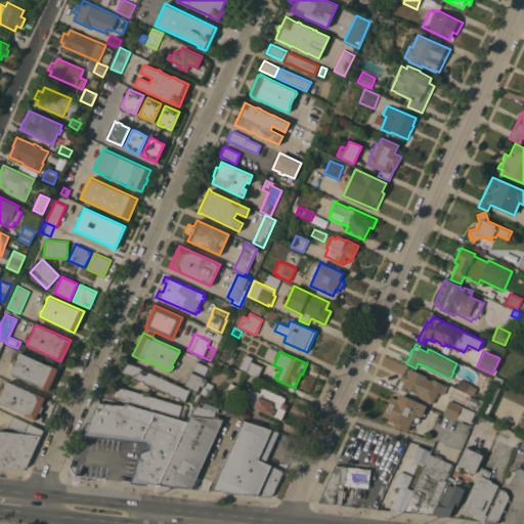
[(11,370),(12,367),(14,366),(17,358),(17,356),(18,353),(20,352),(47,364),(48,363),(58,368),(54,377),(55,378),(53,383),(52,383),(48,391),(38,386),(38,385),(11,373),(11,370)]
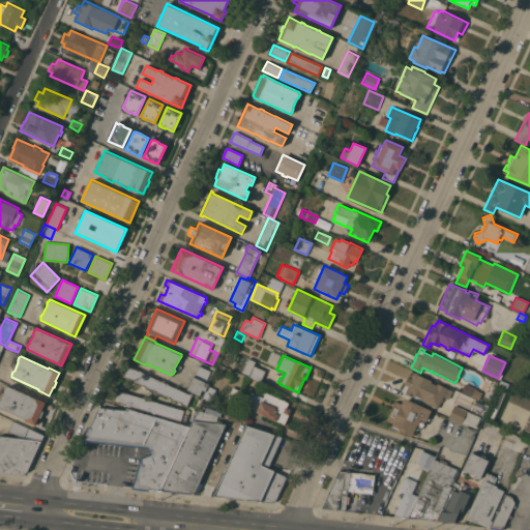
[(266,371),(261,382),(248,377),(249,375),(242,372),(248,358),(256,361),(255,364),(266,371)]
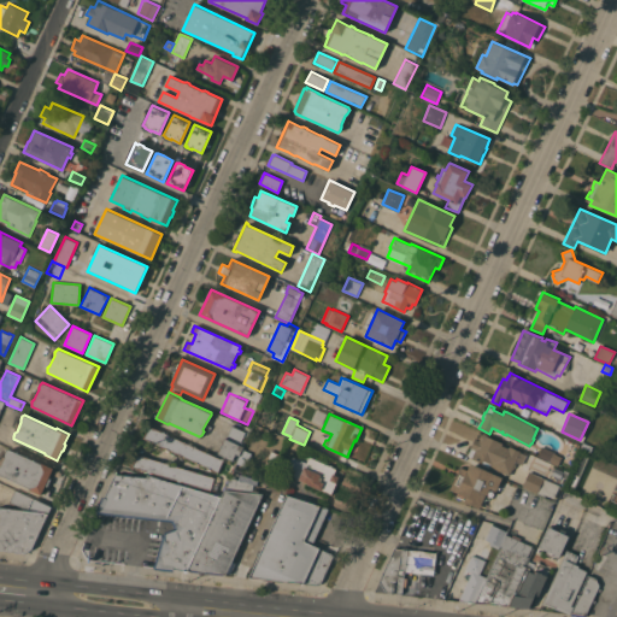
[(245,430),(233,459),(210,448),(212,444),(219,446),(224,438),(225,438),(231,424),(245,430)]
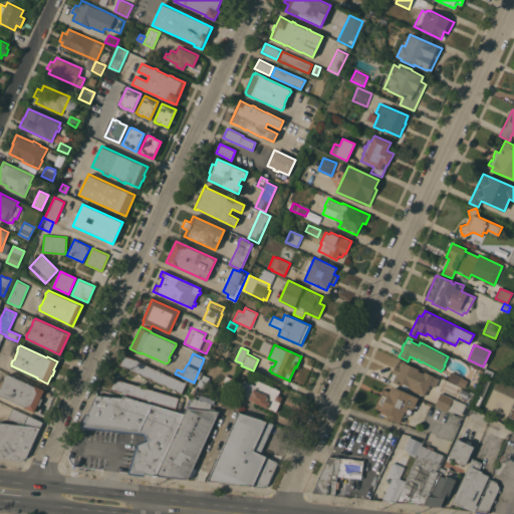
[(123,354),(187,382),(182,393),(119,364),(123,354)]
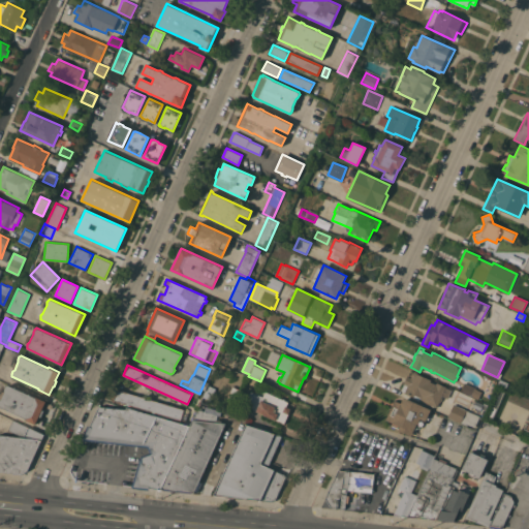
[(407,376),(411,378),(411,377),(410,375),(412,373),(415,371),(418,372),(418,374),(431,379),(431,381),(436,383),(437,382),(446,386),(446,387),(452,390),(447,398),(442,396),(442,398),(441,400),(441,401),(439,402),(437,407),(400,391),(403,383),(407,376)]
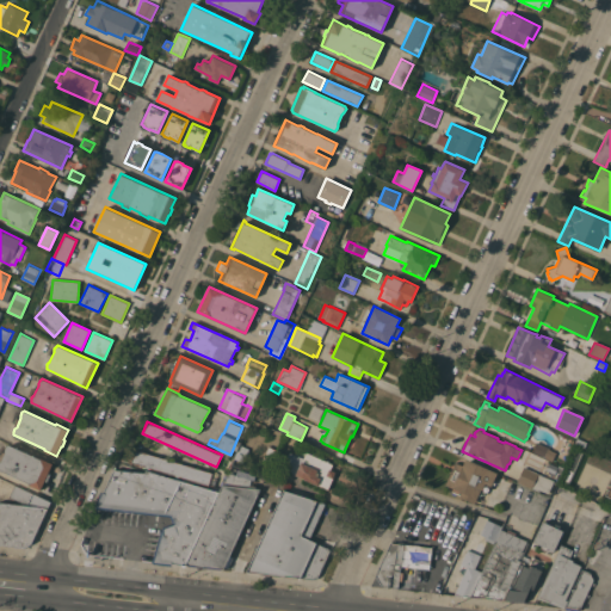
[(254,449),(248,445),(254,436),(260,438),(254,449)]
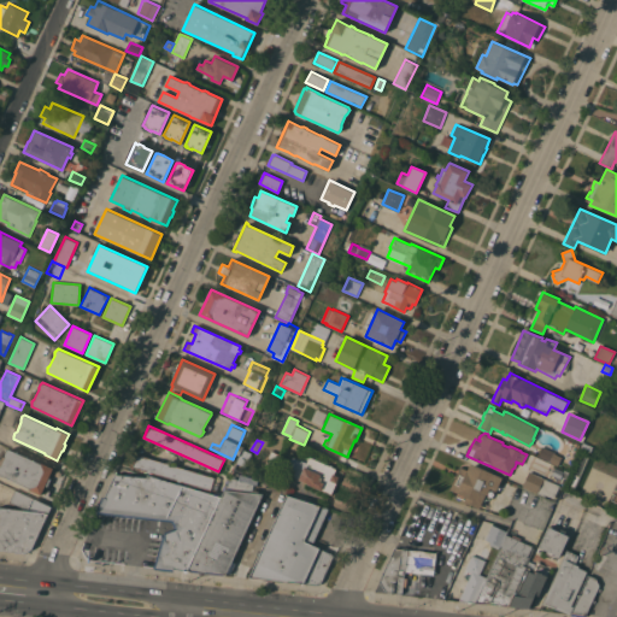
[(592,446),(589,452),(581,448),(583,442),(592,446)]
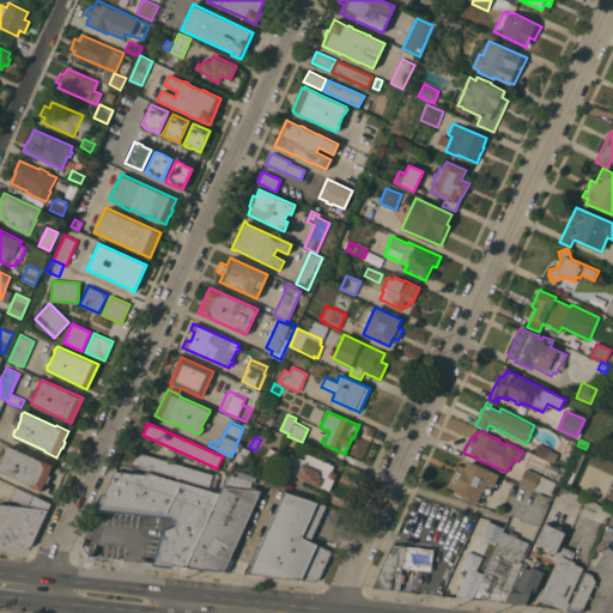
[(539,443),(552,449),(551,450),(558,454),(564,441),(574,445),(568,460),(557,456),(554,462),(534,453),(539,443)]
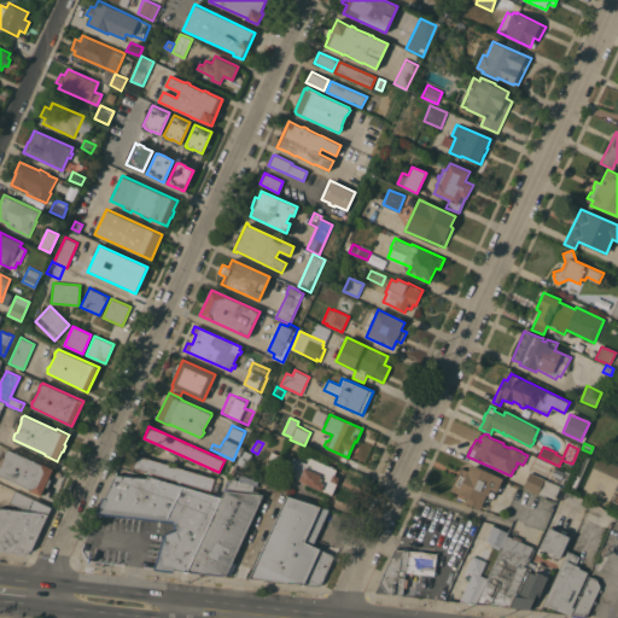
[(40,464),(41,462),(53,468),(50,477),(51,478),(47,485),(46,485),(41,495),(29,490),(29,489),(0,474),(0,466),(1,466),(0,465),(3,456),(5,458),(5,454),(6,450),(9,449),(40,464)]
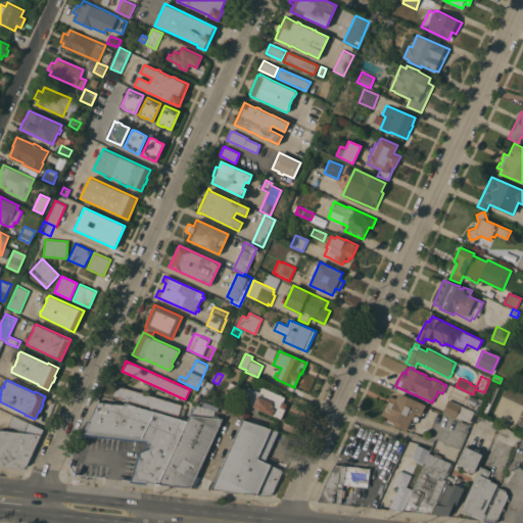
[(214,383),(208,395),(201,392),(206,380),(214,383)]
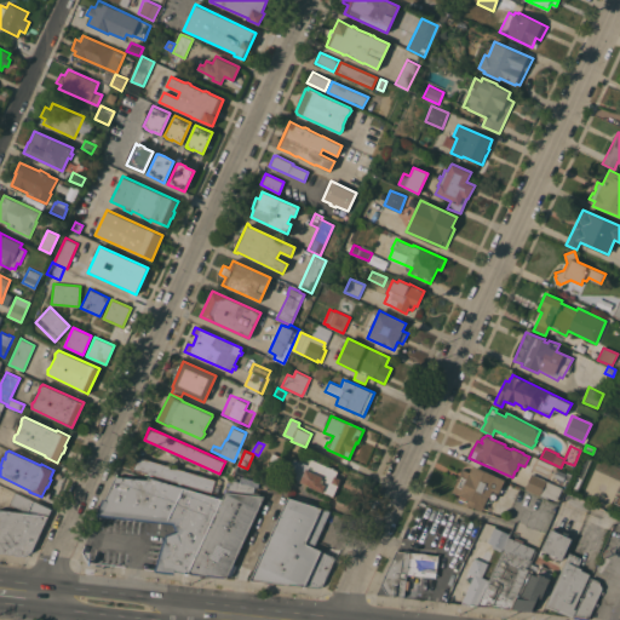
[(287,459),(281,472),(267,466),(273,452),(287,459)]
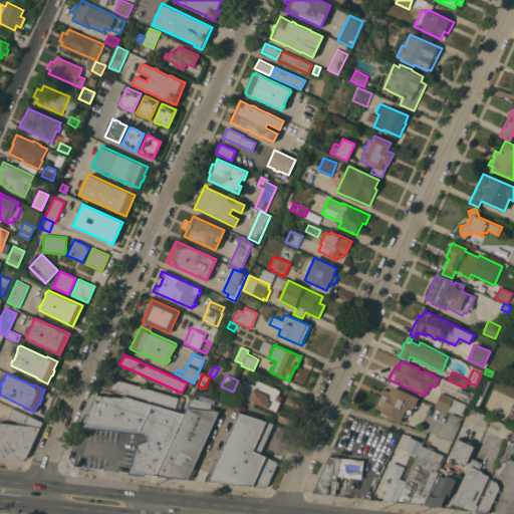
[(113,377),(179,398),(178,401),(183,402),(181,410),(110,389),(113,377)]
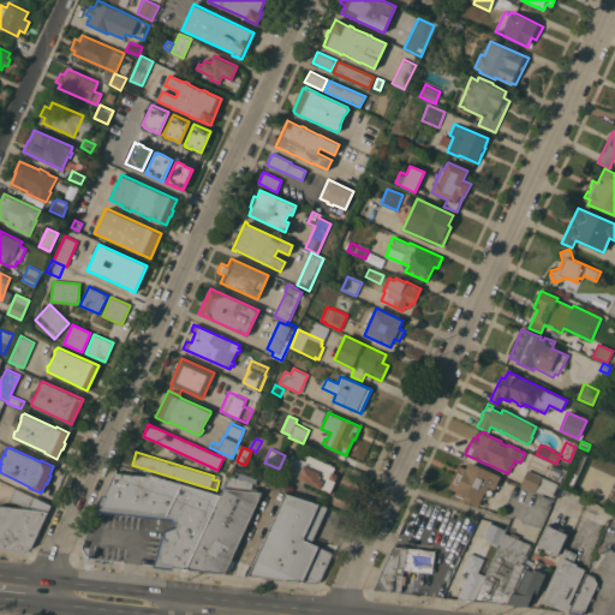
[(341,470),(330,493),(298,478),(298,477),(285,471),(292,454),(305,461),(308,454),(341,470)]
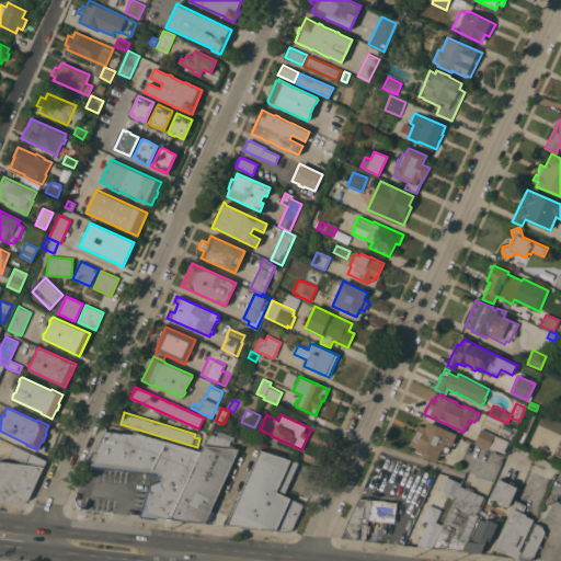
[(420,422),(426,425),(428,421),(457,434),(451,446),(446,444),(441,455),(439,455),(436,462),(422,456),(424,451),(409,445),(420,422)]
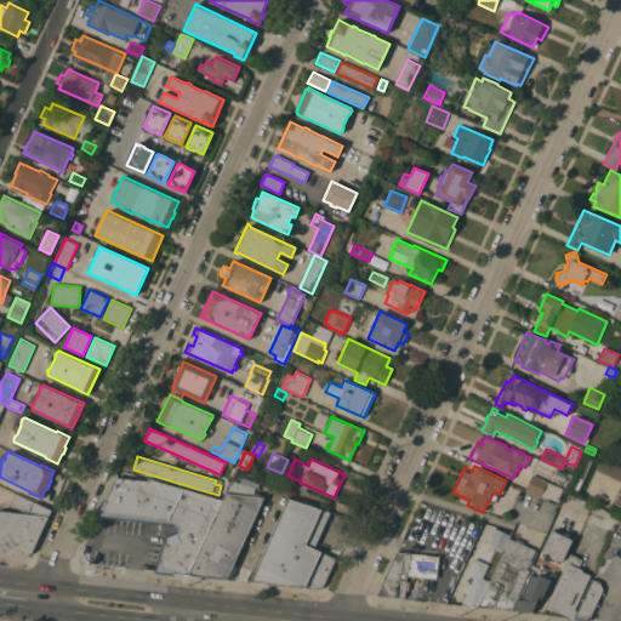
[(568,474),(568,473),(573,474),(570,482),(565,480),(564,482),(556,477),(558,469),(568,474)]
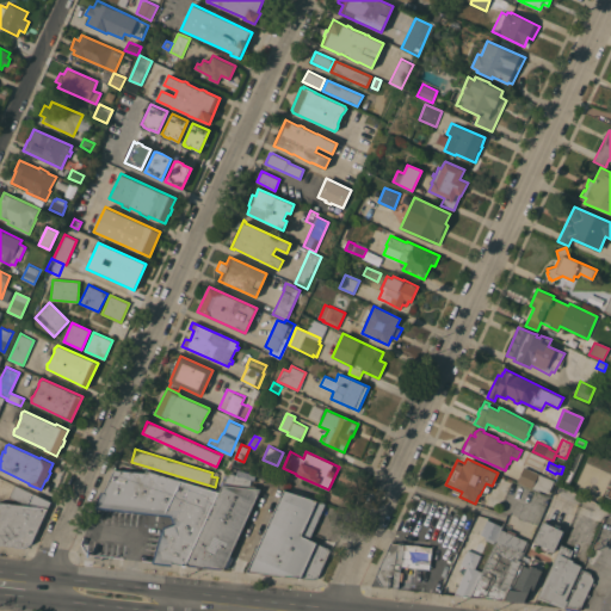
[(220,572),(186,568),(186,565),(186,562),(220,492),(232,467),(248,471),(246,477),(251,479),(250,487),(261,488),(230,556),(234,557),(228,568),(226,567),(224,569),(220,568),(220,569),(220,572)]
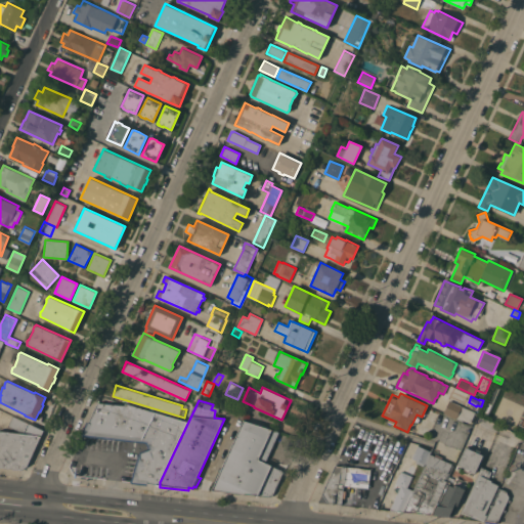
[(475,411),(470,423),(464,420),(463,422),(443,412),(449,400),(475,411)]
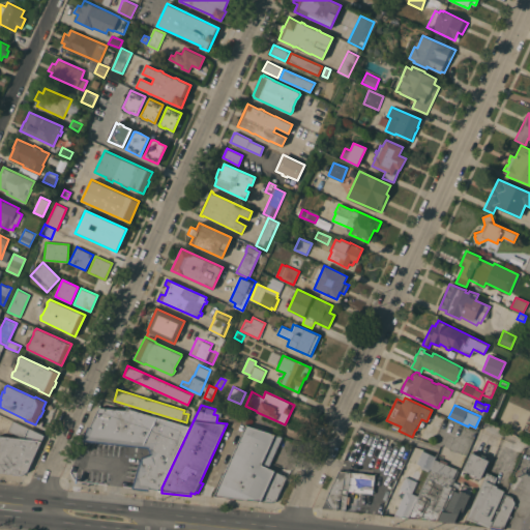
[(162,488),(159,488),(158,490),(149,489),(149,490),(134,489),(133,487),(142,457),(150,453),(148,447),(85,441),(100,407),(125,410),(127,407),(190,427),(162,488)]
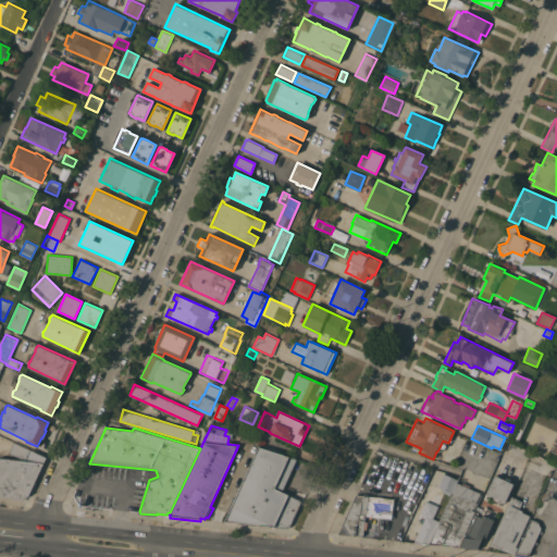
[(0,457),(37,461),(19,457),(9,453),(13,442),(47,457),(28,495),(23,498),(0,495),(0,457)]
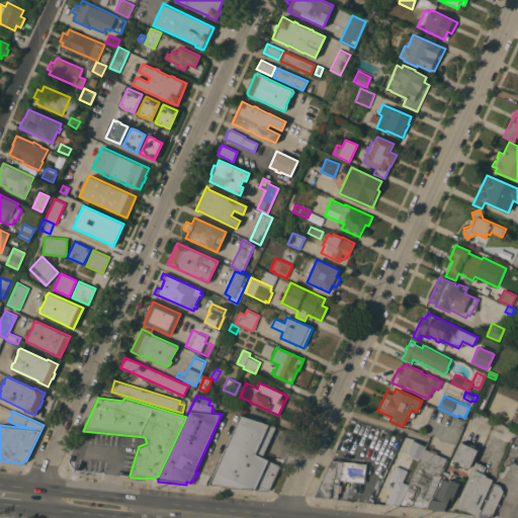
[(209,485),(241,415),(276,426),(264,453),(257,450),(255,454),(280,465),(271,488),(270,489),(269,490),(268,491),(266,491),(209,485)]
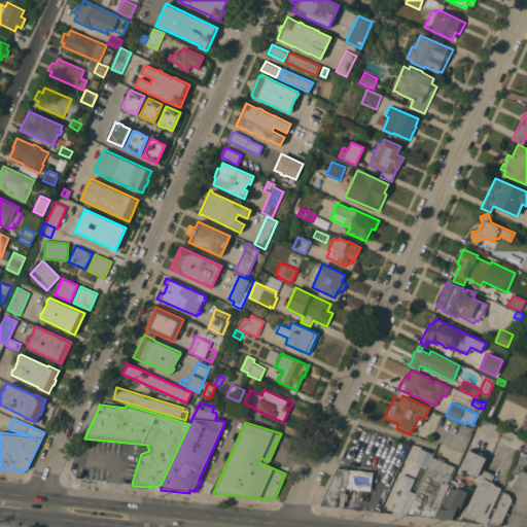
[(431,455),(426,465),(413,459),(419,447),(432,453),(431,455)]
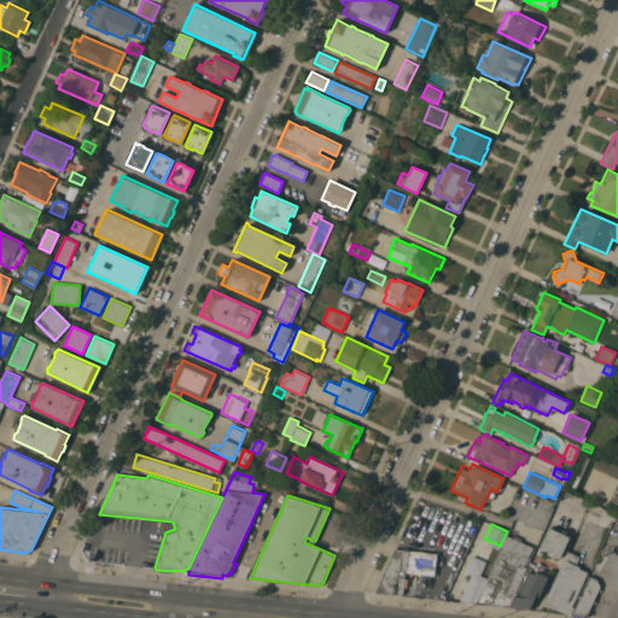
[(560,558),(554,554),(553,557),(547,554),(548,551),(540,547),(549,526),(560,532),(563,529),(567,531),(566,535),(570,536),(560,558)]
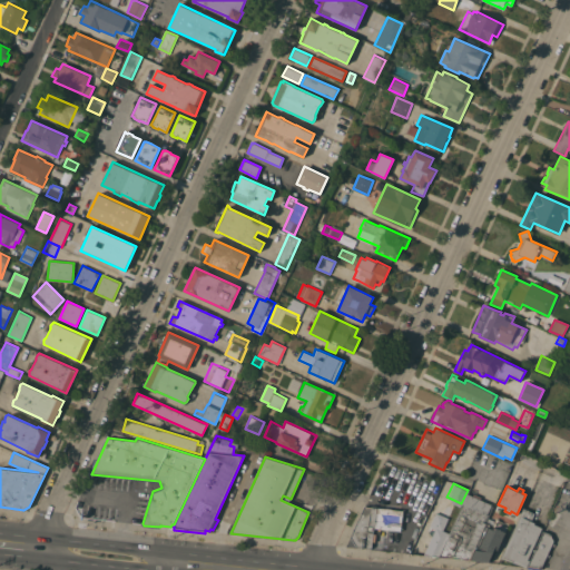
[(440,558),(468,493),(473,495),(474,493),(482,497),(481,499),(492,504),(491,505),(493,507),(474,548),(470,560),(440,558)]
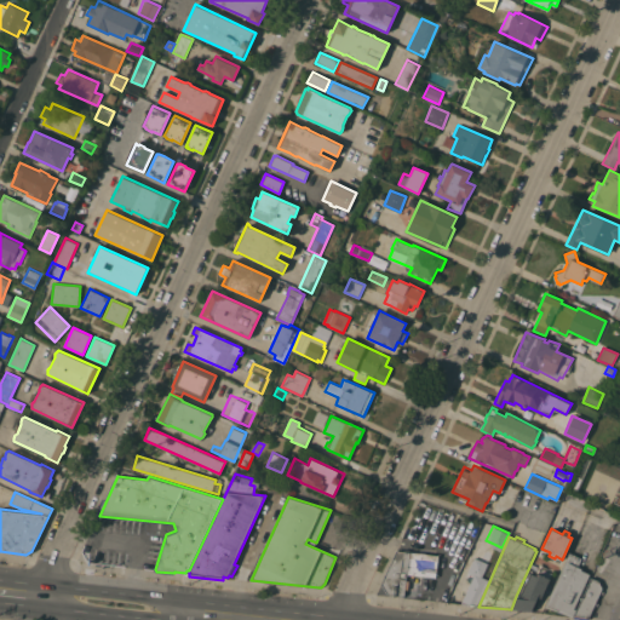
[(477,606),(459,603),(470,580),(457,575),(463,562),(469,564),(475,552),(480,555),(482,549),(489,552),(491,549),(492,550),(493,547),(500,551),(477,606)]
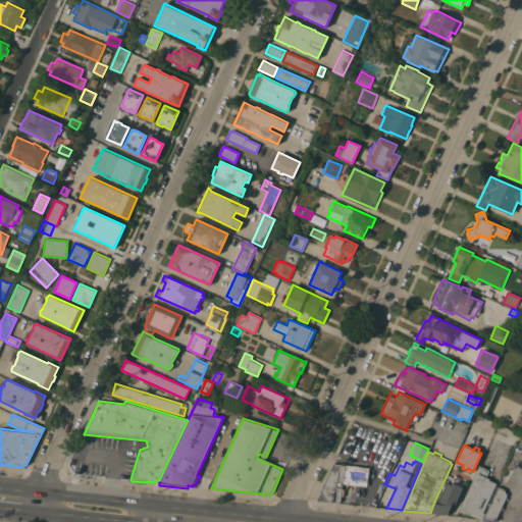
[(341,502),(326,501),(321,491),(333,463),(370,467),(368,487),(342,483),(341,502)]
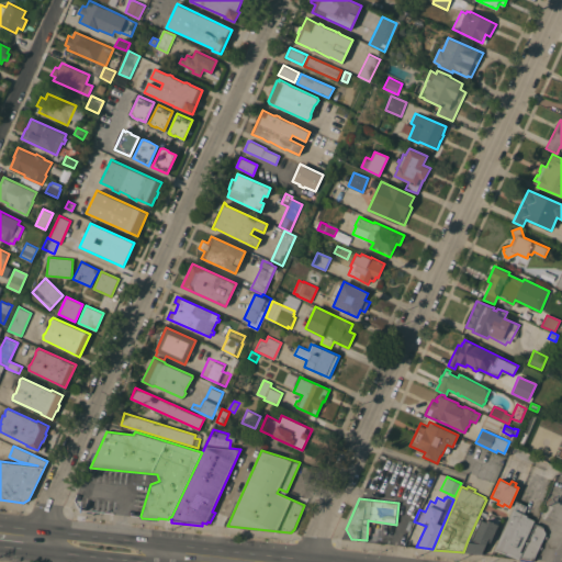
[(517,501),(528,505),(525,513),(528,515),(527,516),(536,519),(520,551),(523,551),(519,558),(495,549),(517,501)]
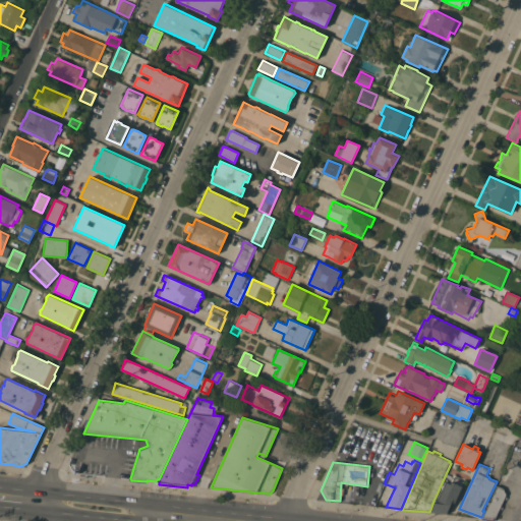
[(433,501),(437,502),(448,474),(463,481),(455,503),(452,502),(447,514),(429,512),(433,501)]
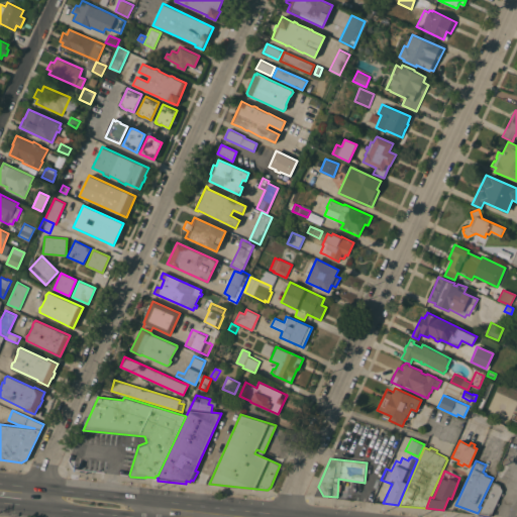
[(502,491),(502,492),(503,493),(503,495),(501,494),(497,502),(499,503),(498,505),(497,504),(492,515),(479,513),(493,482),(500,484),(502,491)]
